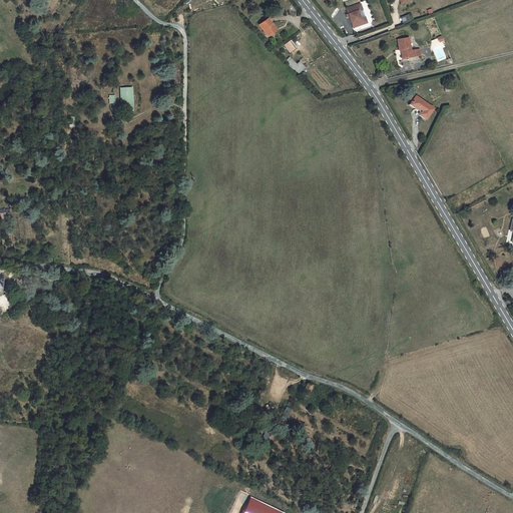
[(360,4),(346,9),(353,28),(367,23),(365,17),(360,19),(357,12),(362,10),(360,4)]
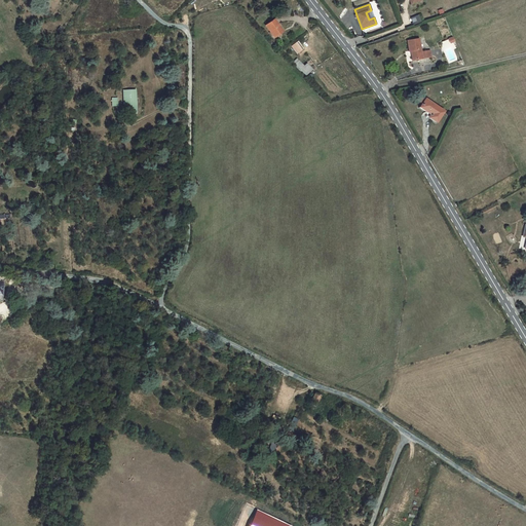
[(265,26),(274,37),(283,32),(273,20),(265,26)]
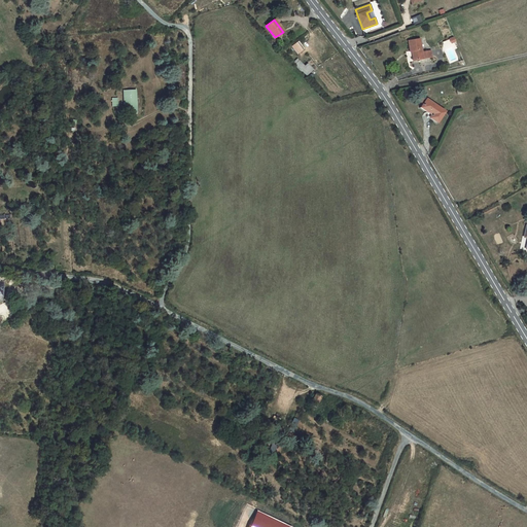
[(419,39),(408,41),(410,51),(411,51),(413,60),(422,59),(421,53),(419,39)]
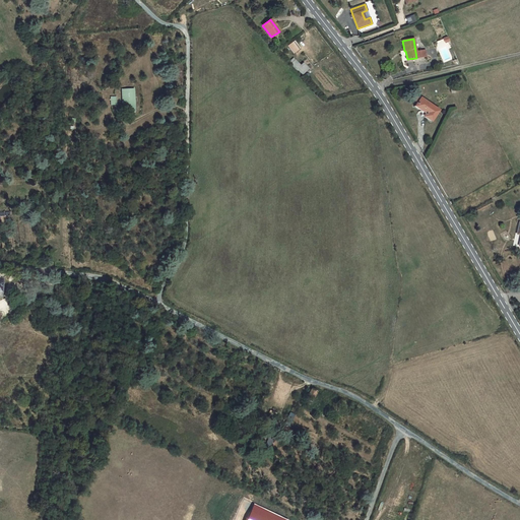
[(291,63),(290,64),(296,70),(297,68),(300,65),(295,60),(291,63)]
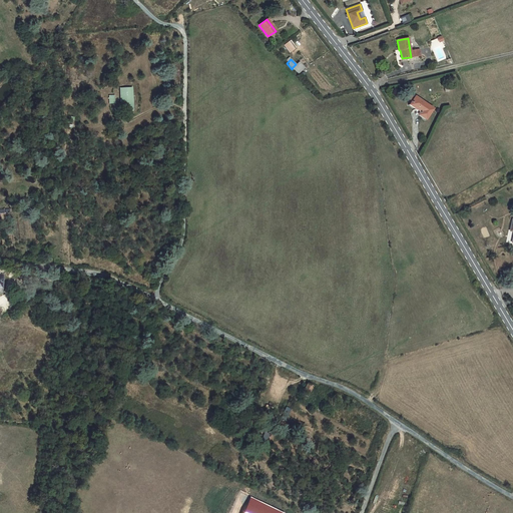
[(293,67),(298,73),(305,67),(299,61),(296,64),(293,67)]
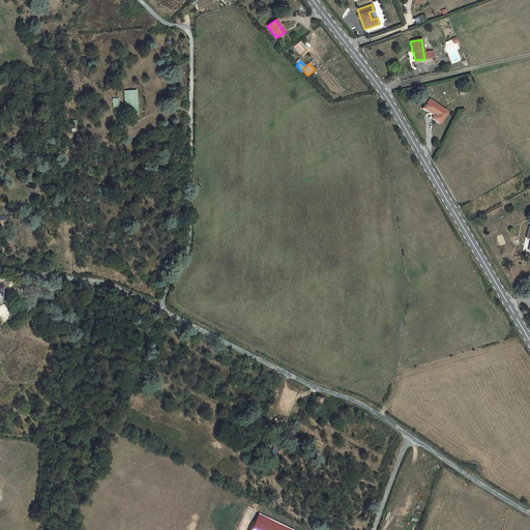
[(126,113),(137,113),(136,91),(125,91),(125,102),(126,102),(126,106),(125,106),(126,113)]
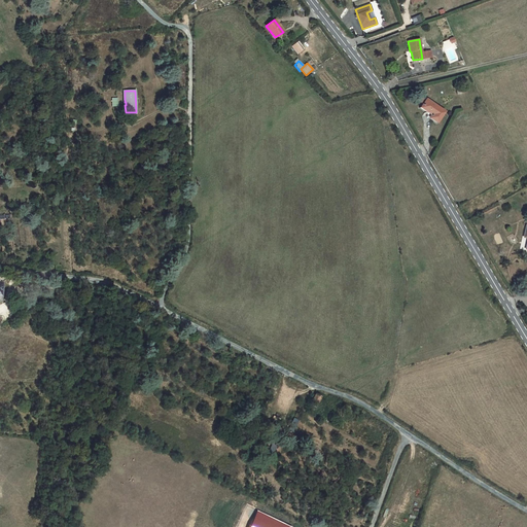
[(443,111),(426,99),(420,107),(428,113),(429,111),(432,113),(431,115),(430,117),(436,121),(443,111)]
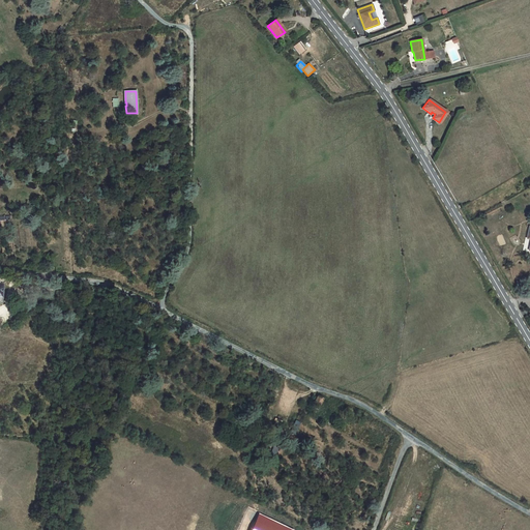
[(439,122),(433,118),(432,119),(439,124),(447,113),(445,112),(439,122)]
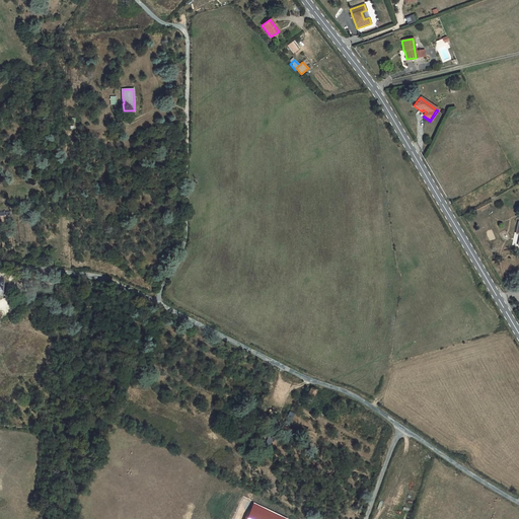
[(316,390),(310,387),(305,398),(310,401),(316,390)]
